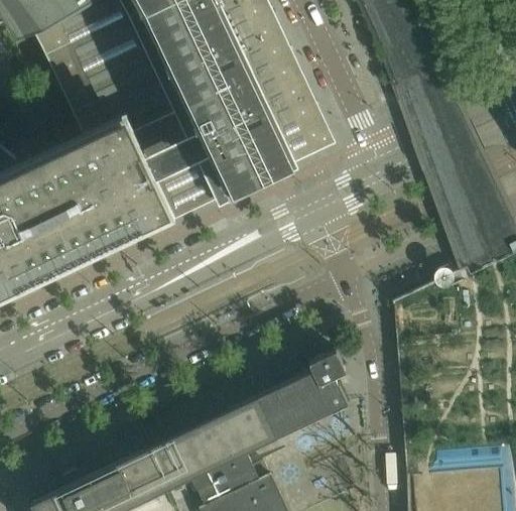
[(0,0),(0,4),(1,6),(7,14),(13,22),(18,31),(23,40),(35,36),(83,136),(73,140),(0,174),(0,302),(121,246),(132,241),(133,243),(217,204),(220,209),(301,169),(298,164),(336,147),(317,108),(265,0),(0,0)]
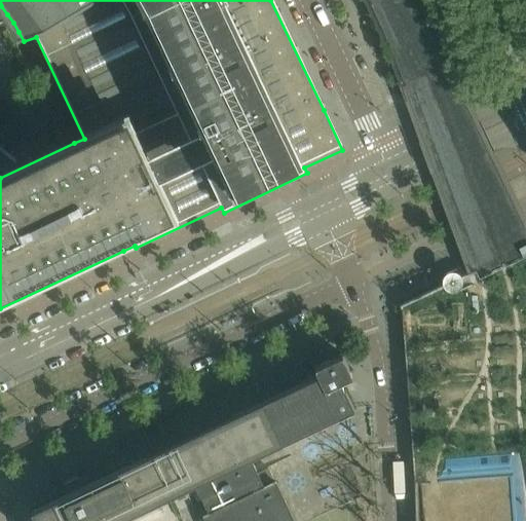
[(361,0),(372,23),(407,0),(361,0)]
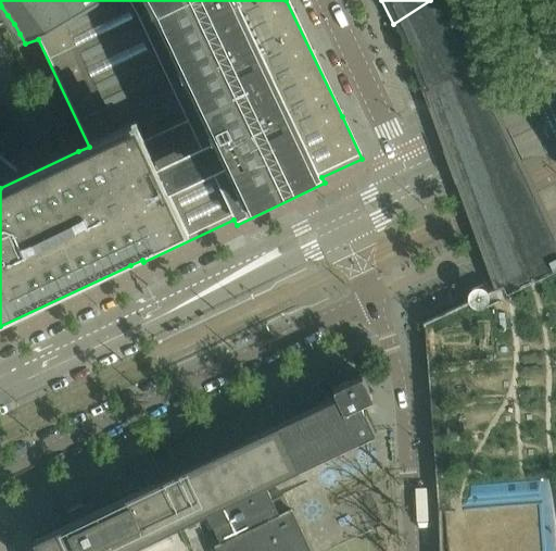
[(407,55),(454,26),(446,13),(438,0),(430,0),(393,24),(407,55)]
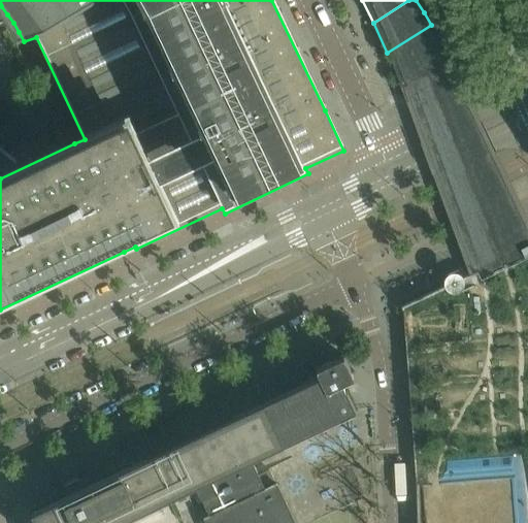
[(399,86),(447,55),(433,28),(431,25),(387,53),(399,86)]
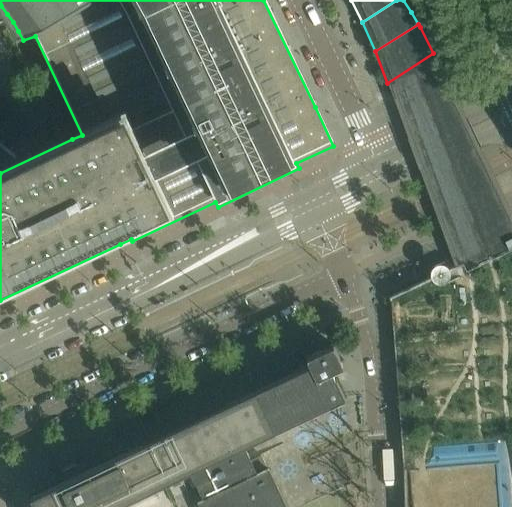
[(393,97),(443,73),(439,66),(440,66),(433,53),(387,83),(393,97)]
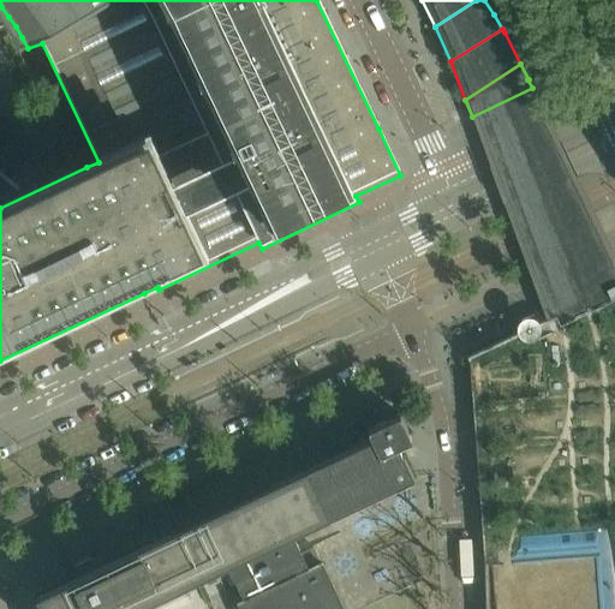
[(614,292),(580,310),(597,368),(614,366),(614,292)]
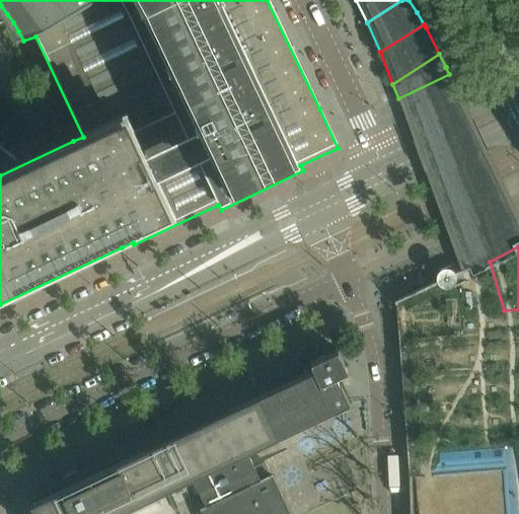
[(396,319),(504,310),(490,262),(470,271),(438,287),(437,286),(394,306),(396,309),(396,316),(396,317),(396,319)]
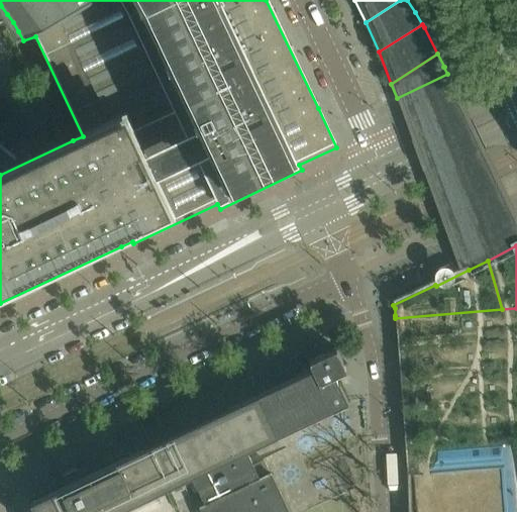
[(346,375),(336,353),(309,367),(313,375),(230,414),(228,410),(165,440),(142,451),(144,454),(82,485),(78,475),(64,482),(68,491),(33,508),(32,507),(30,508),(31,511),(128,511),(164,495),(164,496),(192,483),(196,490),(191,492),(194,498),(199,496),(205,510),(203,511),(287,511),(272,479),(260,484),(246,456),(250,454),(249,454),(333,414),(333,415),(349,407),(339,387),(338,388),(335,381),(346,375)]
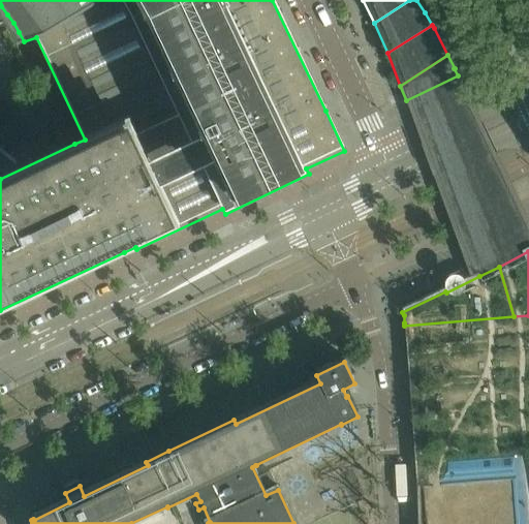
[(528,482),(528,449),(510,450),(414,458),(414,461),(415,461),(417,488),(416,488),(416,490),(528,482)]
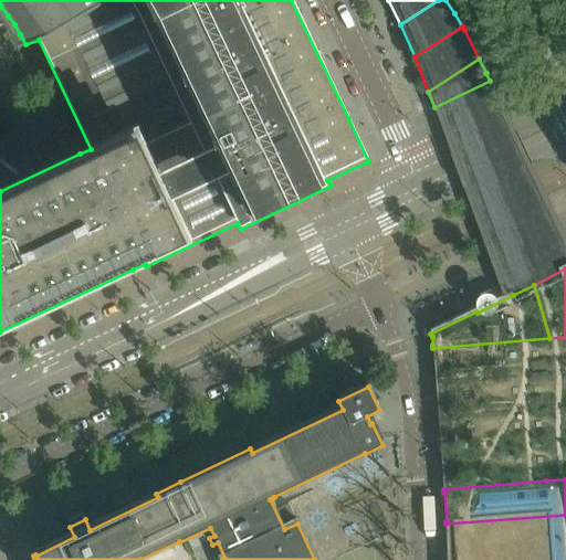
[(460,559),(565,550),(565,515),(446,524),(446,527),(448,527),(448,557),(447,557),(447,559),(460,559)]
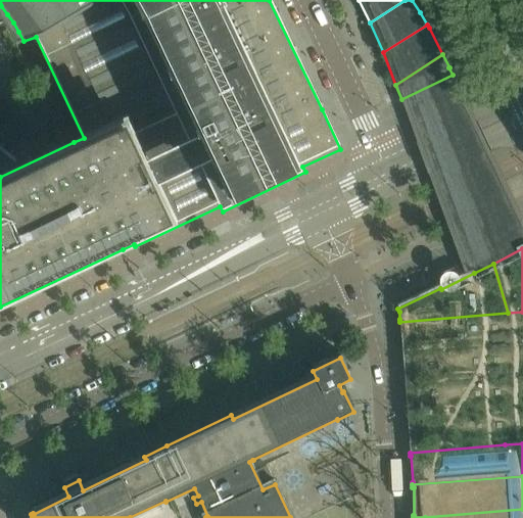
[(522,517),(522,509),(425,517),(522,517)]
